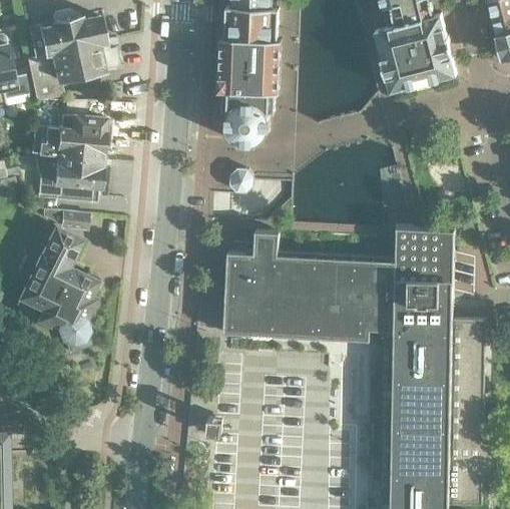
[(269,10),(269,0),(228,0),(229,9),(269,10)]
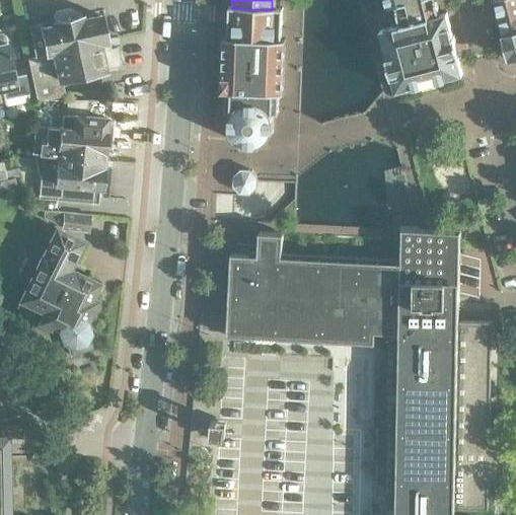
[(381,0),(384,8),(417,0),(381,0)]
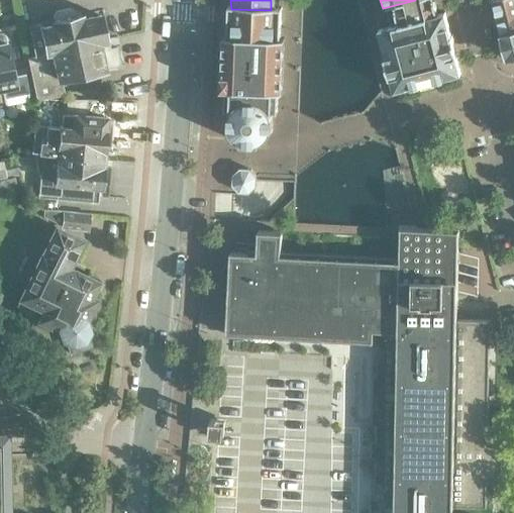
[(415,0),(383,8),(388,29),(435,18),(430,0),(415,0)]
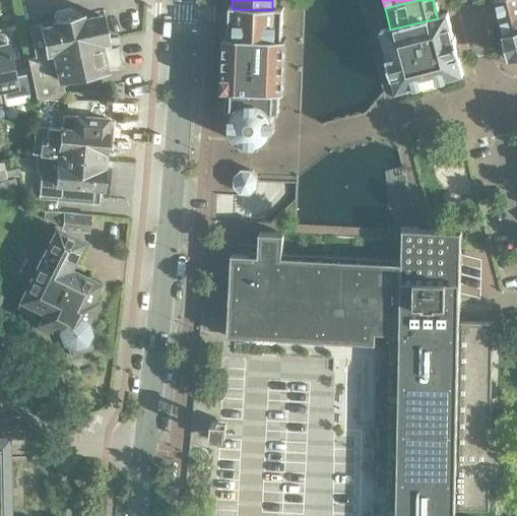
[(507,63),(516,45),(516,13),(513,0),(506,0),(493,3),(502,38),(500,38),(507,63)]
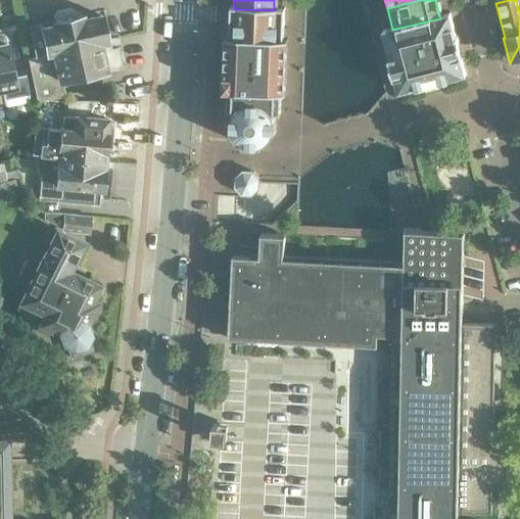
[(274,10),(234,9),(228,9),(227,40),(224,40),(221,94),(225,94),(224,114),(229,115),(228,135),(240,148),(260,149),(273,137),(274,116),(278,118),(279,96),(282,96),(284,42),(281,42),(282,12),(274,10)]
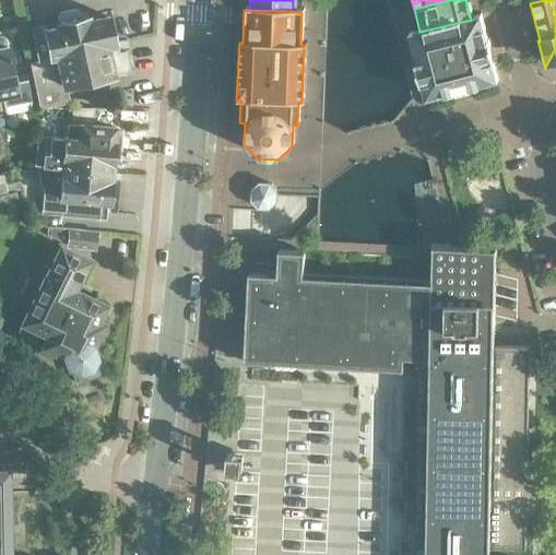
[(33,65),(110,48),(104,21),(84,25),(83,22),(79,23),(77,18),(70,13),(58,16),(54,22),(55,28),(54,28),(54,32),(28,37),(33,56),(31,56),(33,65)]
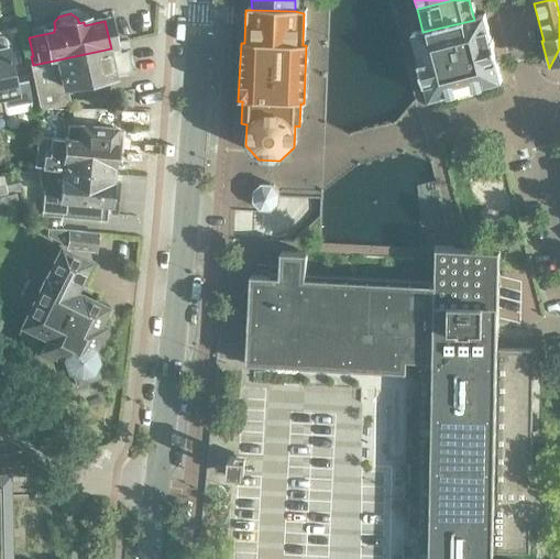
[(474,20),(409,36),(417,66),(416,66),(421,88),(423,88),(427,103),(454,96),(456,101),(472,97),(471,91),(498,85),(494,65),(495,65),(490,43),(489,43),(482,18),(474,20)]
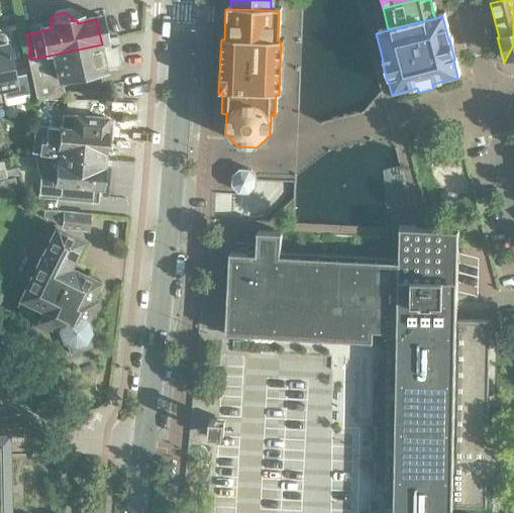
[(27,105),(21,77),(10,80),(1,36),(0,36),(0,106),(2,106),(3,110),(27,105)]
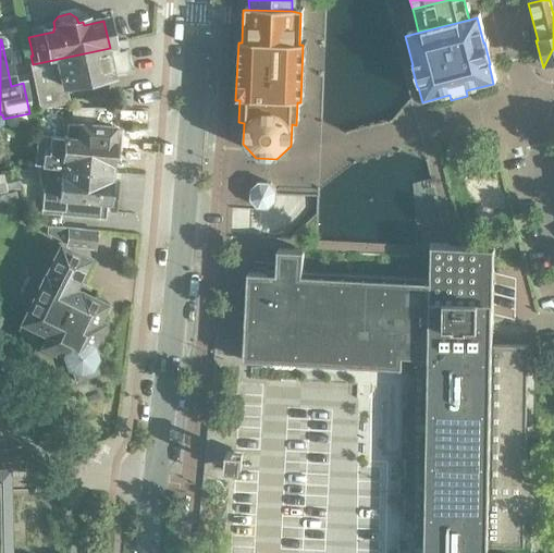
[(111,57),(110,48),(33,64),(33,65),(26,66),(36,112),(51,111),(66,108),(63,95),(112,85),(111,81),(127,76),(122,54),(111,57)]
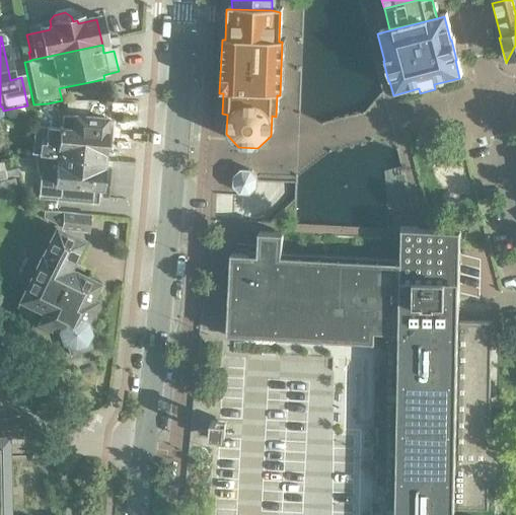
[(515,45),(506,63),(515,60),(515,45)]
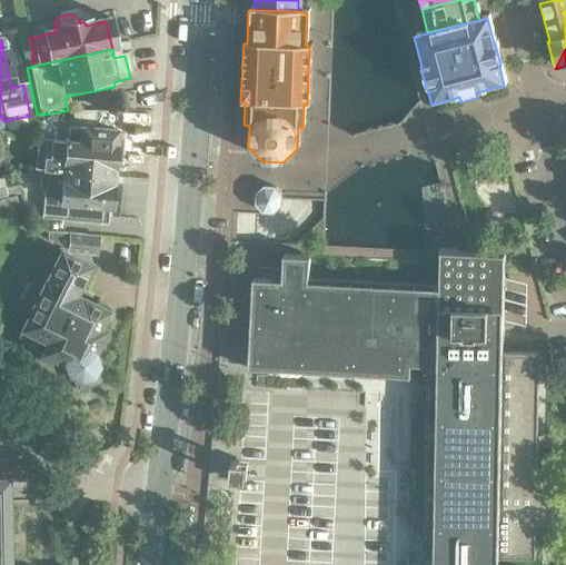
[(112,134),(91,132),(92,114),(70,112),(69,128),(65,128),(63,142),(33,140),(30,171),(109,179),(112,134)]
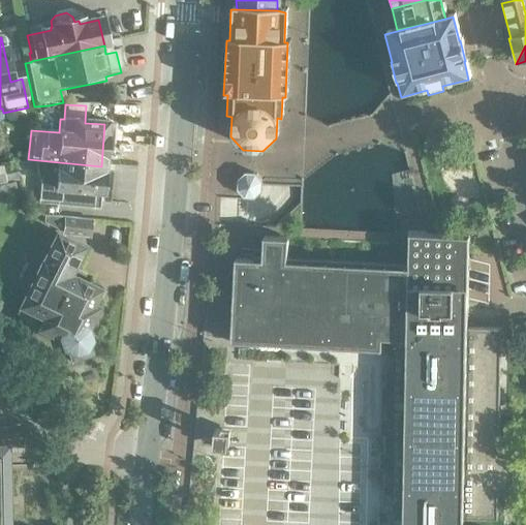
[(14,164),(16,173),(17,175),(34,172),(35,177),(38,177),(36,207),(96,212),(98,194),(99,195),(101,166),(28,159),(28,161),(14,164)]
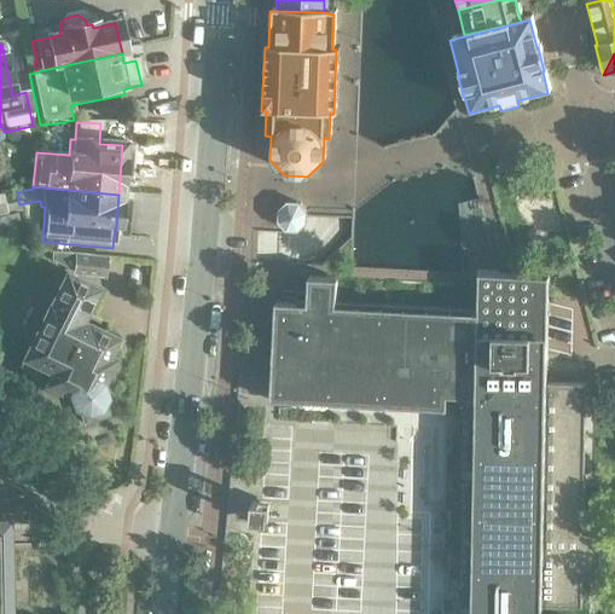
[(0,202),(4,218),(19,214),(15,193),(0,197),(0,202)]
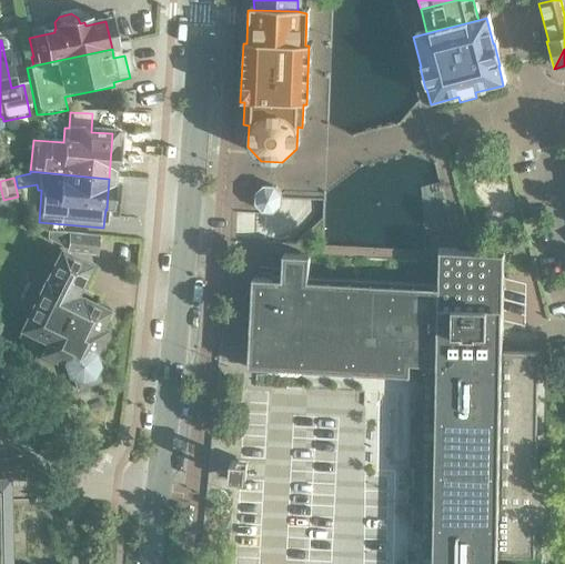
[(272,215),(279,208),(279,198),(272,190),(261,190),(253,197),(253,207),(260,214),(272,215)]
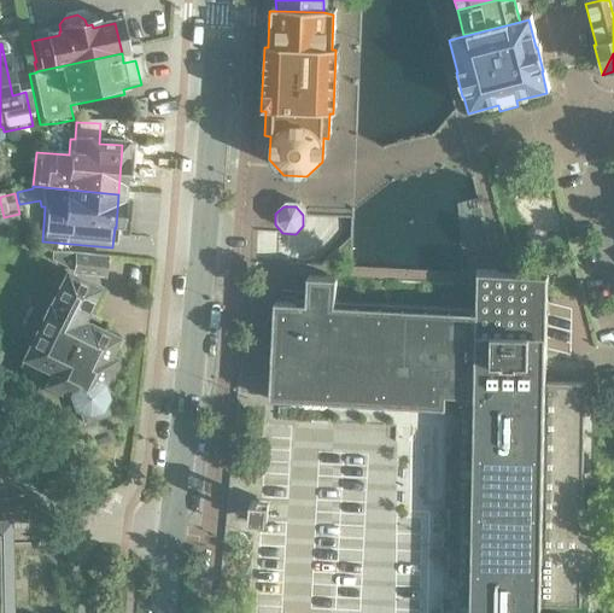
[(12,219),(0,221),(0,241),(1,241),(0,237),(16,233),(12,219)]
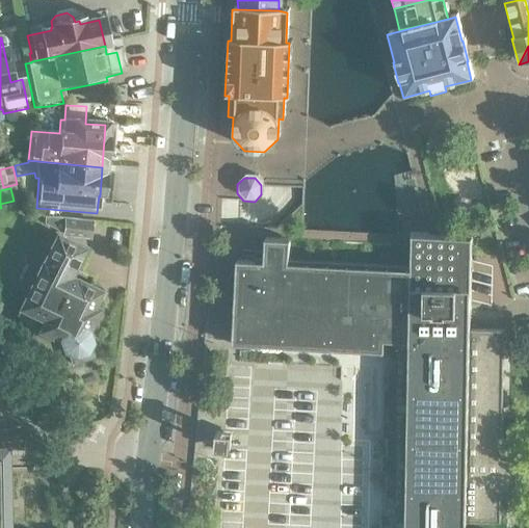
[(42,228),(60,238),(62,221),(42,220),(42,228)]
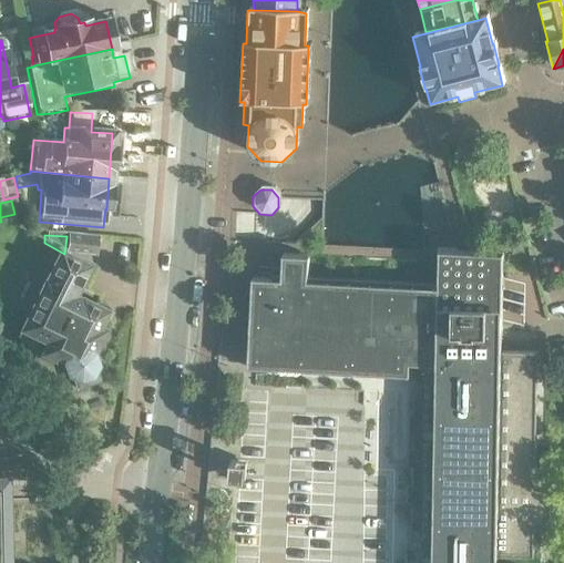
[(93,257),(95,239),(67,236),(64,254),(93,257)]
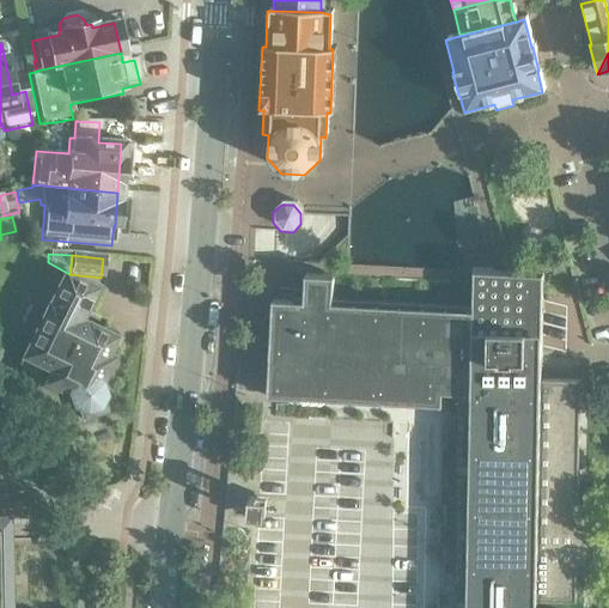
[(54,389),(77,342),(85,326),(77,321),(92,289),(62,273),(20,356),(23,357),(18,366),(19,371),(30,377),(36,375),(41,366),(49,371),(42,383),(54,389)]
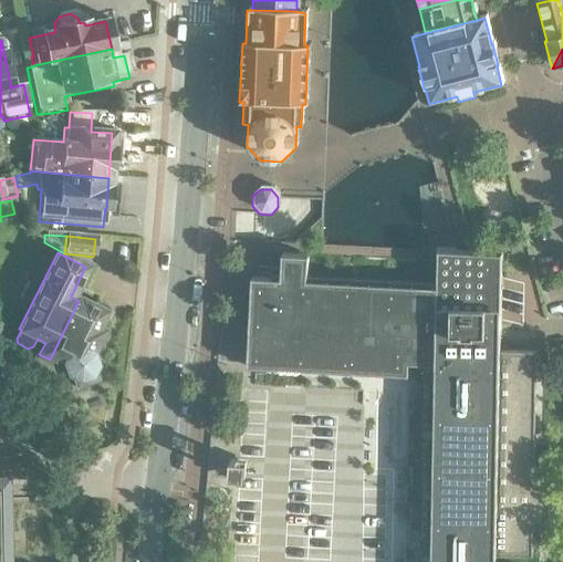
[(493,561),(493,559),(530,560),(530,532),(545,533),(546,487),(531,487),(533,354),(497,353),(498,256),(435,252),(434,290),(304,282),(305,258),(279,256),(277,281),(249,280),(243,370),(405,378),(406,360),(433,361),(428,561),(493,561)]
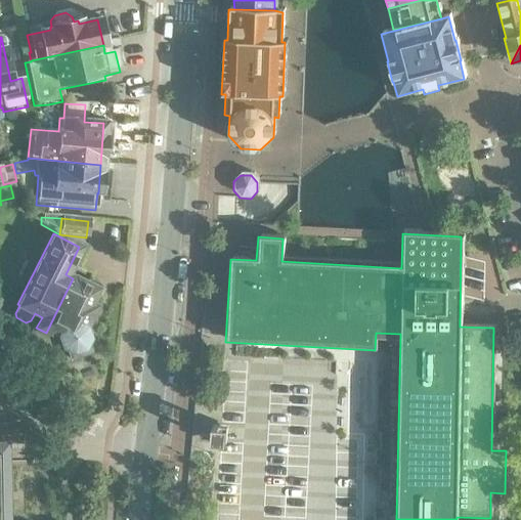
[(73,278),(66,293),(46,333),(54,337),(55,334),(58,336),(61,346),(63,347),(68,361),(90,353),(84,340),(85,338),(81,327),(84,320),(86,321),(93,307),(87,304),(90,299),(95,298),(98,291),(96,285),(88,282),(83,283),(73,278)]
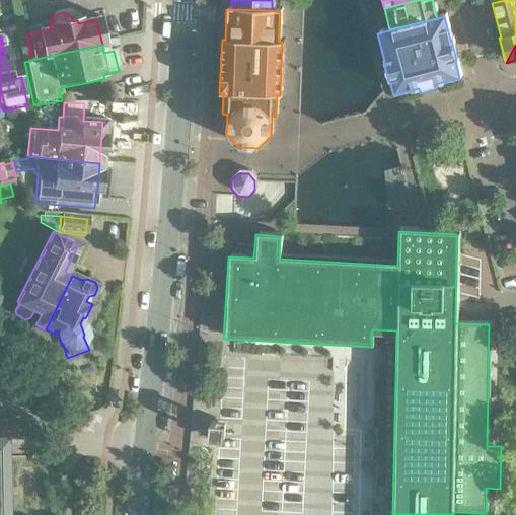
[(222,441),(224,425),(209,424),(197,423),(195,439),(208,440),(222,441)]
